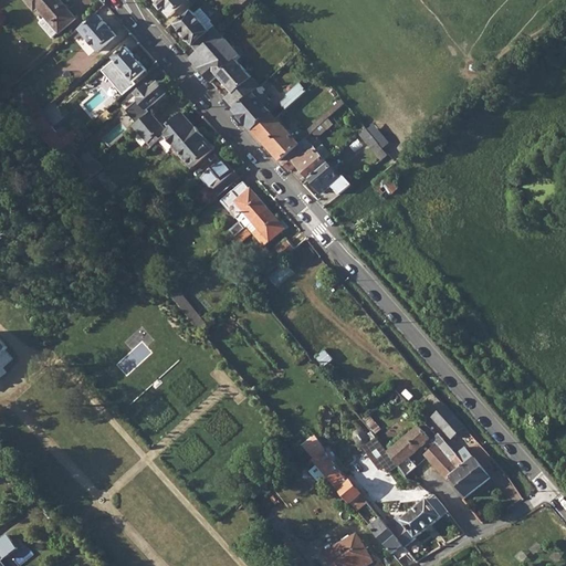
[(61,0),(28,0),(27,1),(35,11),(38,9),(60,33),(76,19),(61,0)]
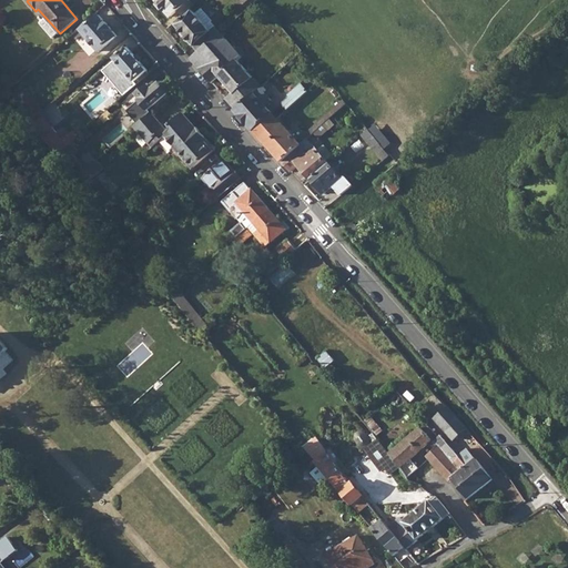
[(155,0),(172,18),(178,12),(181,17),(191,9),(194,6),(189,0),(155,0)]
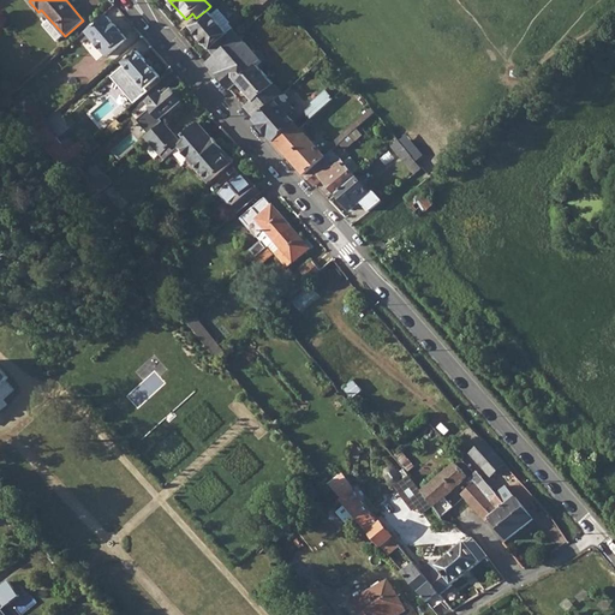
[(196,18),(189,25),(215,57),(239,35),(228,24),(224,29),(207,10),(196,18)]
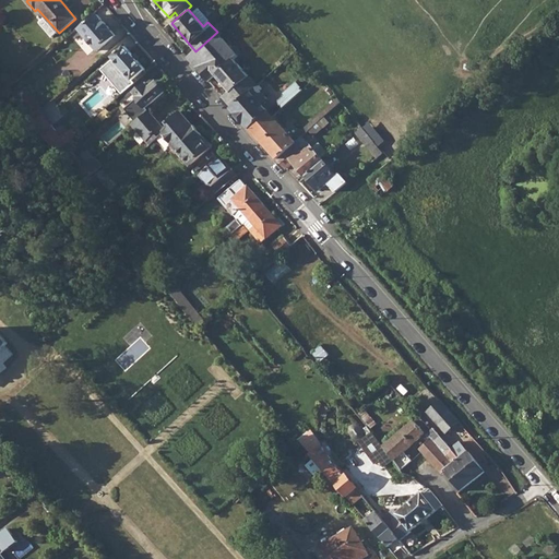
[(96,14),(81,27),(83,30),(82,32),(99,51),(96,54),(102,59),(121,43),(116,37),(117,36),(99,15),(98,16),(96,14)]
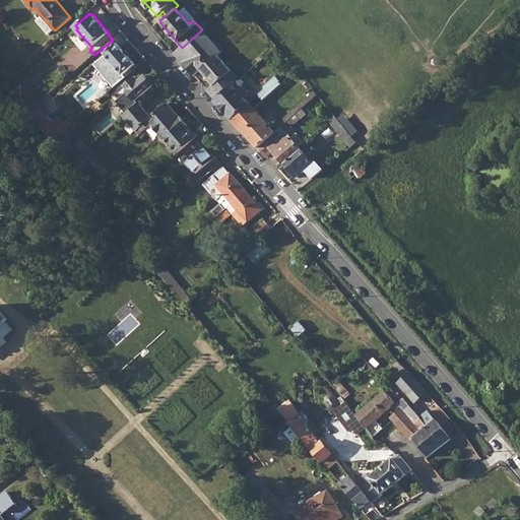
[(182,48),(175,54),(194,77),(200,71),(213,86),(207,91),(215,102),(240,80),(220,59),(217,55),(220,52),(215,46),(202,29),(182,48)]
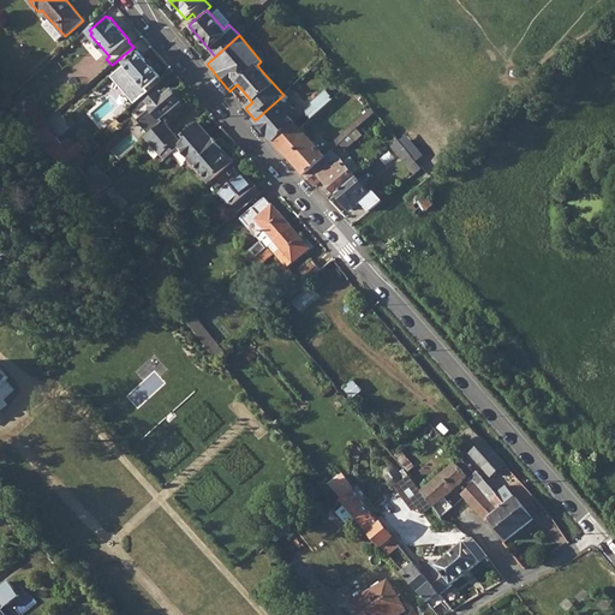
[(260,49),(255,54),(261,61),(257,65),(261,70),(267,59),(260,49)]
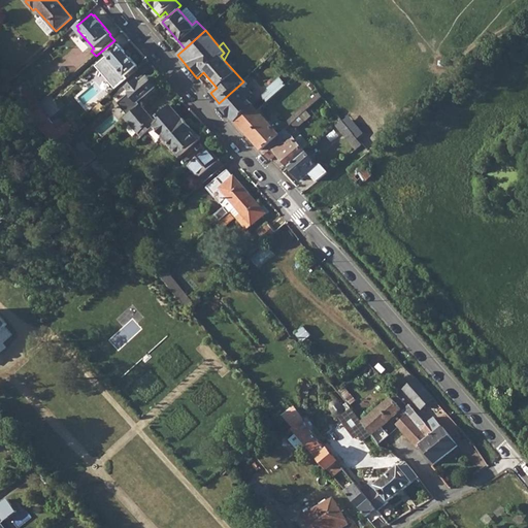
[(107,55),(109,57),(120,68),(126,75),(137,66),(119,45),(107,55)]
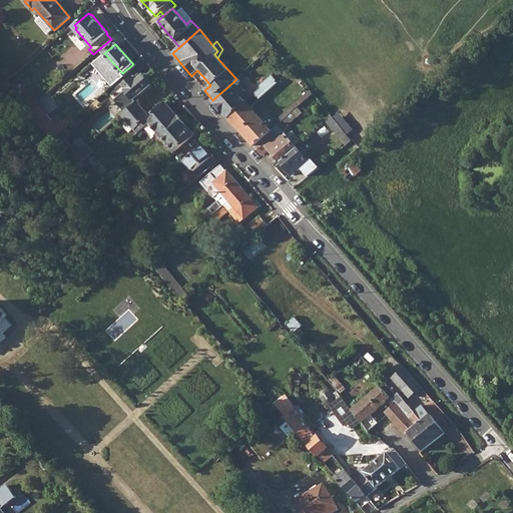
[(116,66),(106,55),(101,60),(110,70),(116,66)]
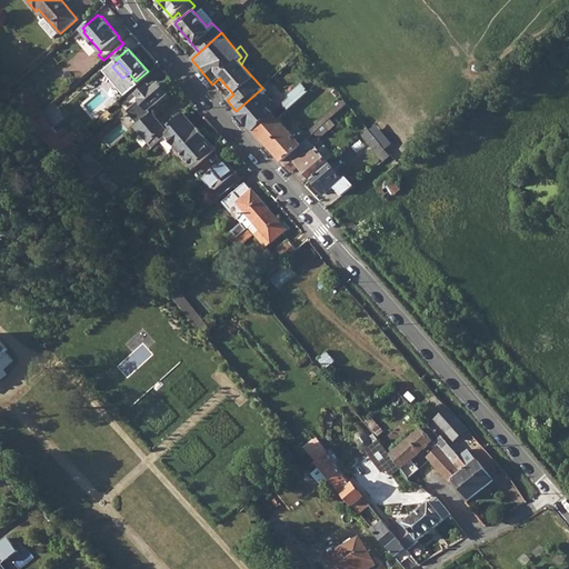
[(10,80),(3,86),(8,91),(15,86),(10,80)]
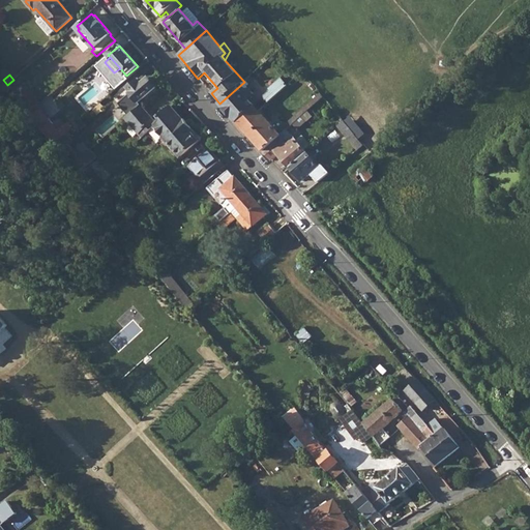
[(244,82),(219,104),(237,122),(255,107),(248,100),(252,98),(246,92),(244,94),(240,90),(254,79),(251,76),(244,82)]
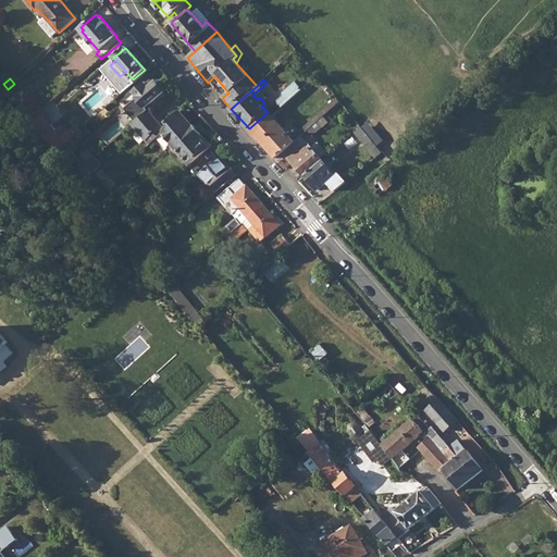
[(285,98),(277,104),(282,109),(304,88),(296,81),(281,94),(285,98)]
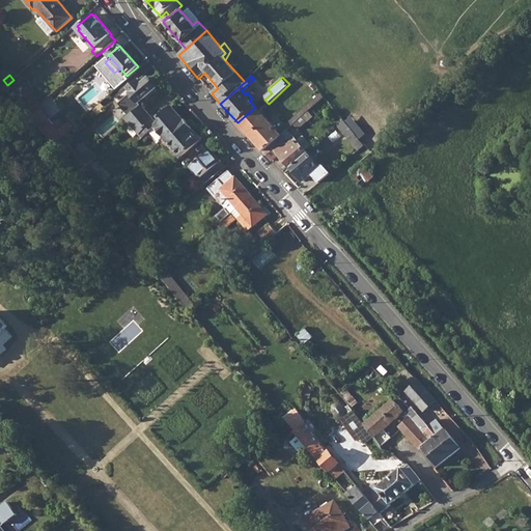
[(143,83),(140,79),(129,89),(132,92),(131,93),(141,106),(160,90),(149,78),(143,83)]
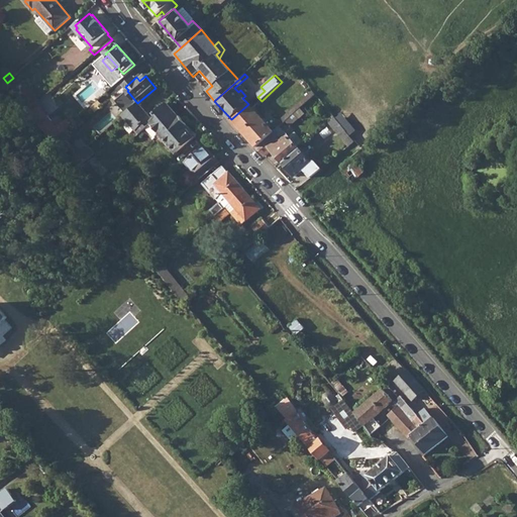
[(248,104),(231,119),(256,147),(272,133),(279,127),(316,95),(314,92),(271,129),(252,109),(248,104)]
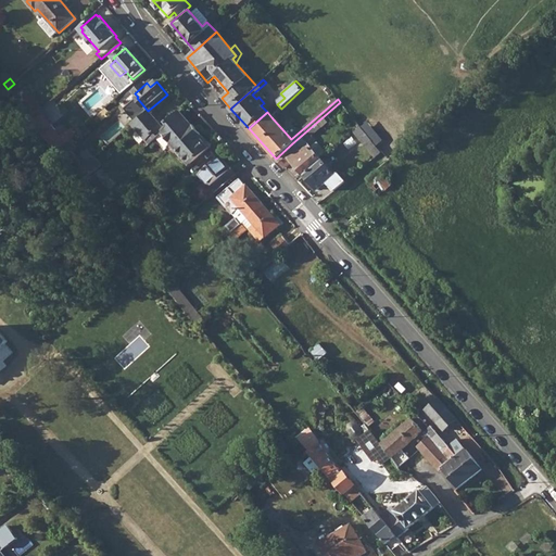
[(148,111),(133,124),(138,131),(146,140),(150,144),(165,130),(148,111)]
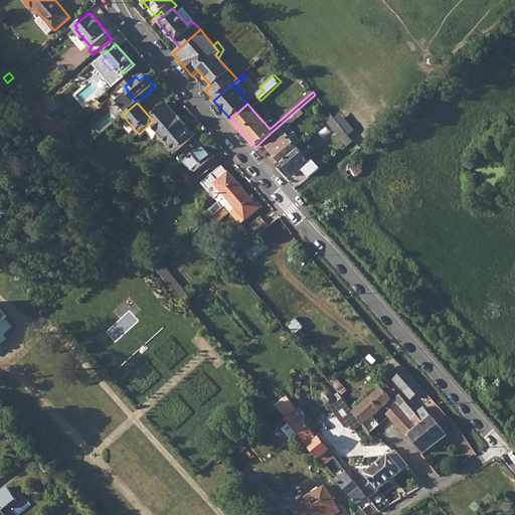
[(179,117),(159,134),(175,152),(193,137),(186,129),(188,127),(179,117)]
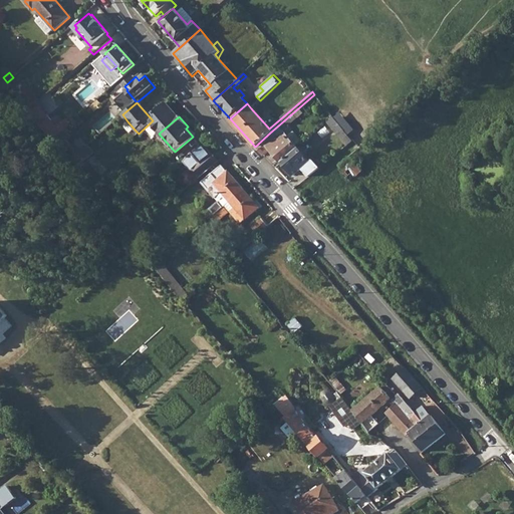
[(333,116),(327,122),(337,136),(344,130),(333,116)]
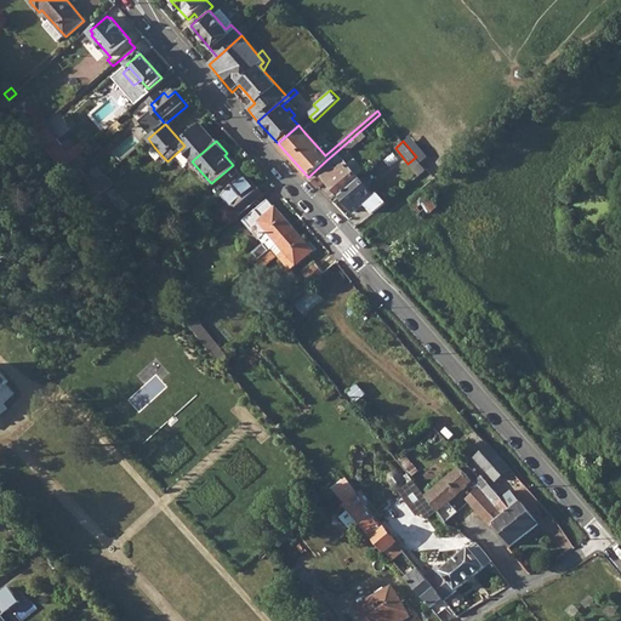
[(163,157),(154,147),(149,152),(158,161),(163,157)]
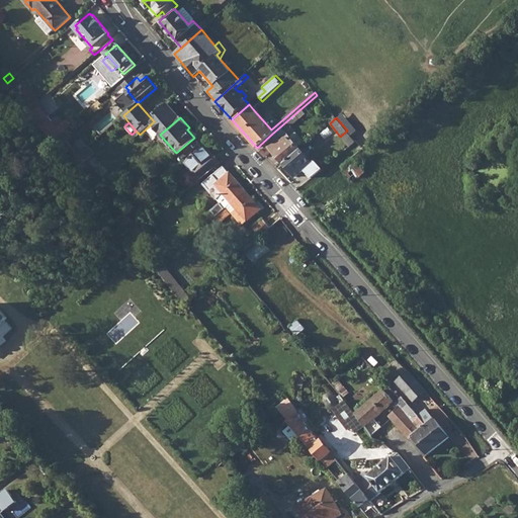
[(278,146),(272,150),(284,164),(300,150),(288,136),(287,137),(279,127),(272,134),(278,141),(276,144),(278,146)]
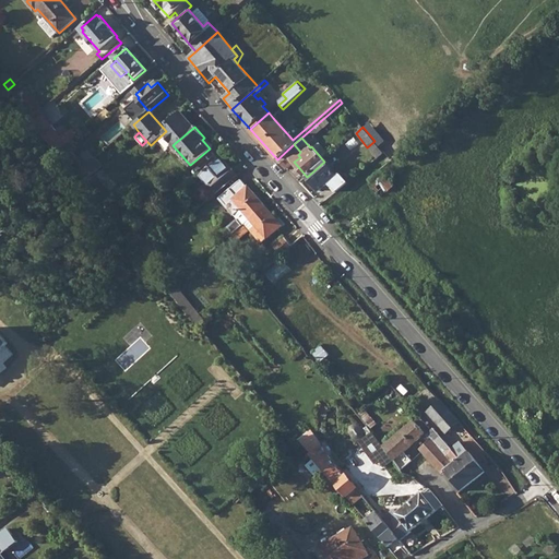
[(66,144),(63,146),(71,156),(74,154),(66,144)]
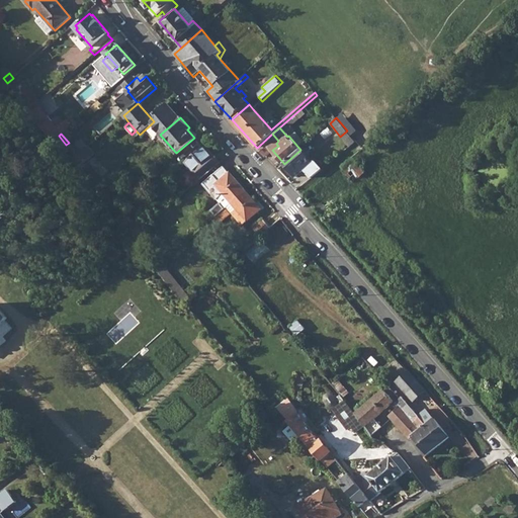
[(272,134),(257,148),(265,157),(272,150),(278,146),(276,144),(278,141),(272,134)]
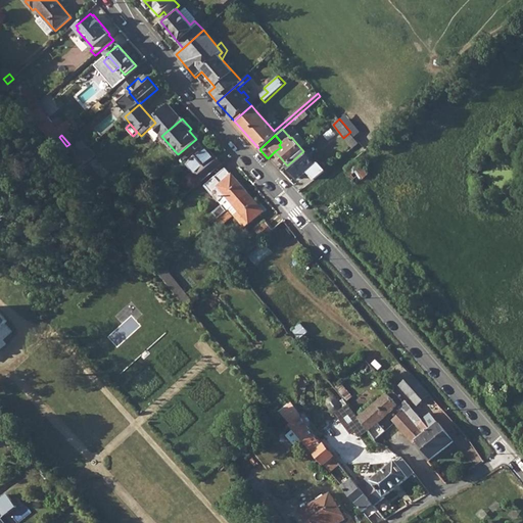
[(90,147),(87,149),(93,157),(96,154),(90,147)]
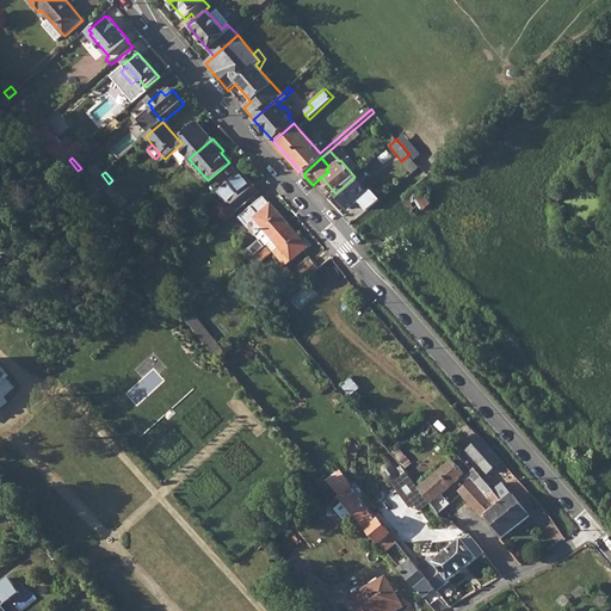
[(218,192),(235,213),(238,210),(259,192),(241,172),(218,192)]
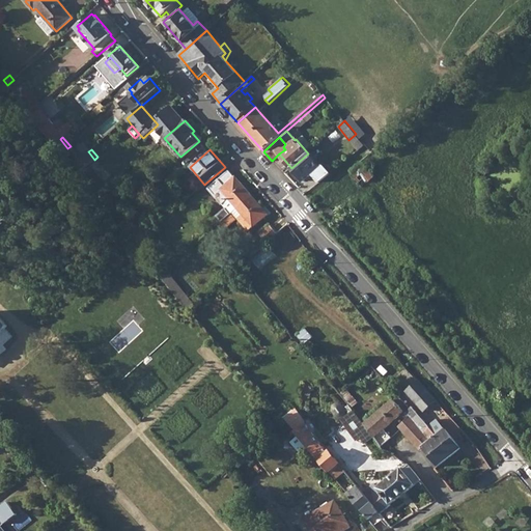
[(308,154),(291,168),(304,182),(312,174),(318,182),(329,172),(323,165),(320,167),(308,154)]
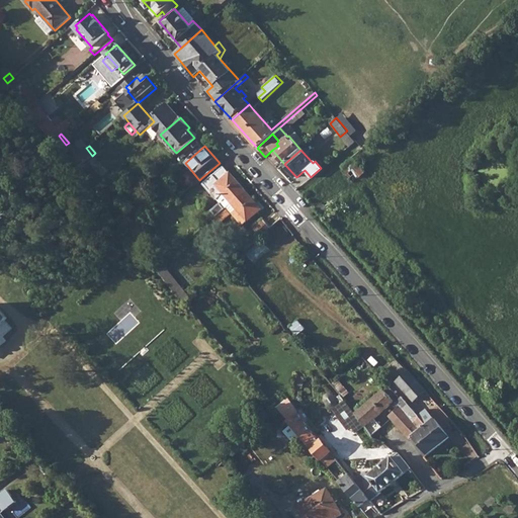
[(113,165),(104,169),(110,177),(118,170),(113,165)]
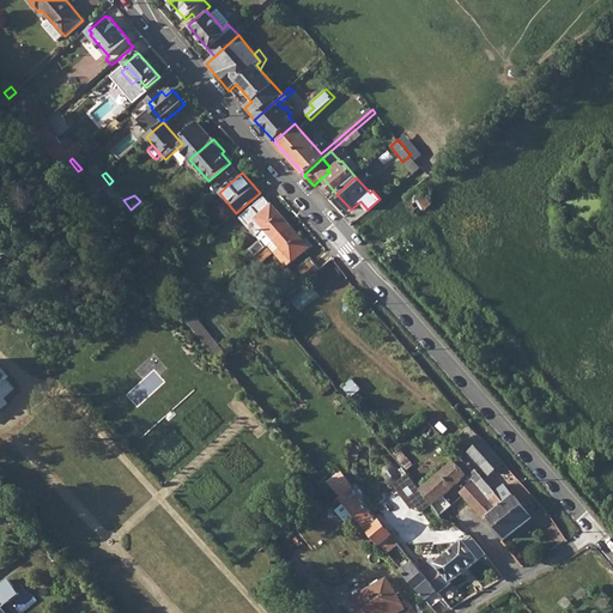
[(431,205),(423,195),(410,208),(418,218),(431,205)]
